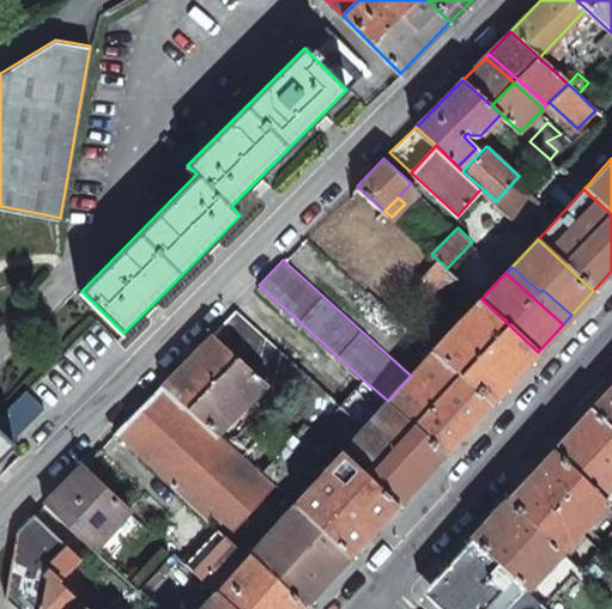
[(482,299),(435,349),(491,402),(538,352),(482,299)]
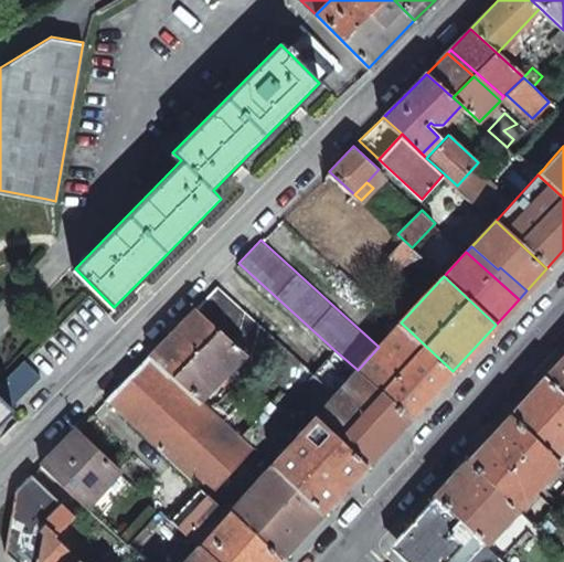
[(217,285),(194,308),(245,353),(253,361),(280,386),(314,417),(358,370),(334,350),(314,373),(217,285)]
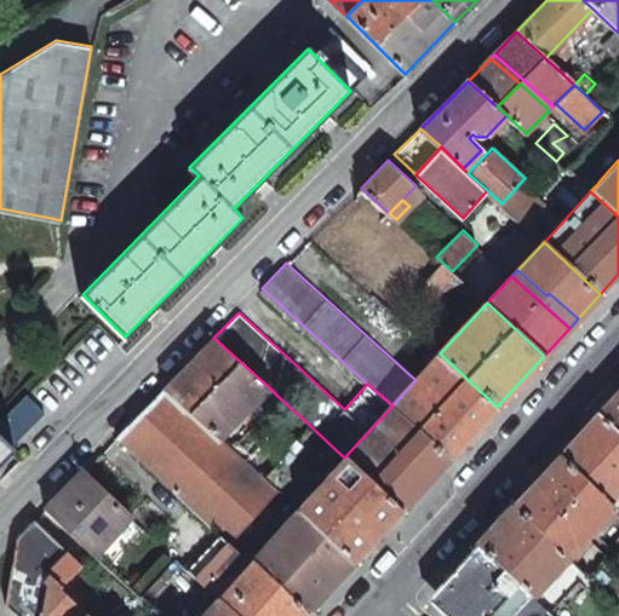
[(213,338),(165,386),(221,438),(263,393),(269,387),(213,338)]
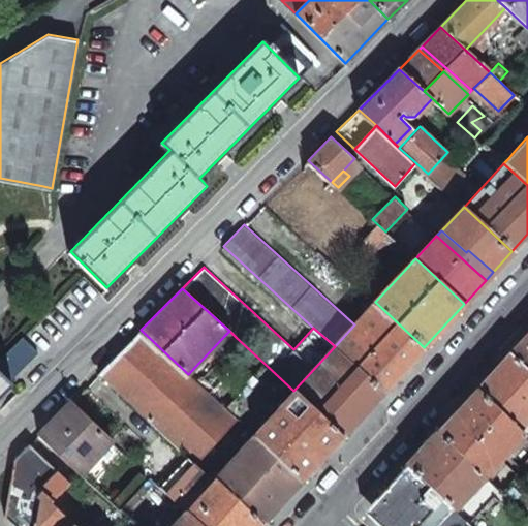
[(354,325),(335,346),(384,391),(424,347),(375,302),(371,307),(354,325)]
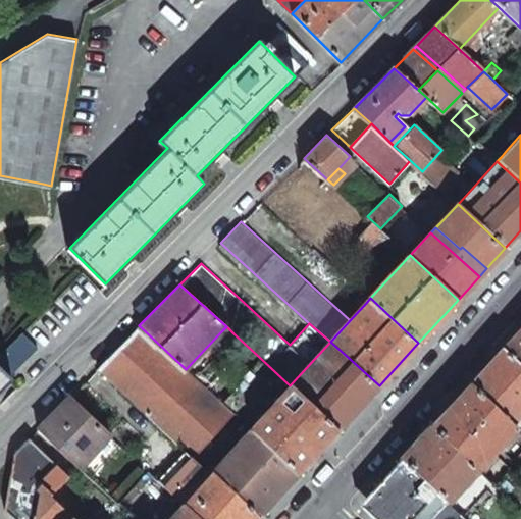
[(99,366),(187,448),(195,455),(233,413),(186,369),(139,325),(99,366)]
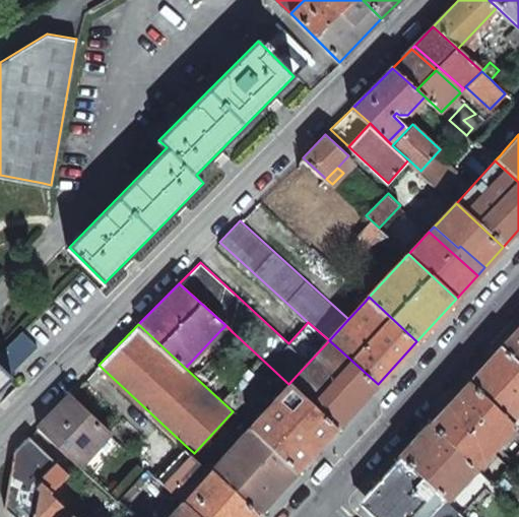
[(225,325),(220,330),(228,337),(233,332),(225,325)]
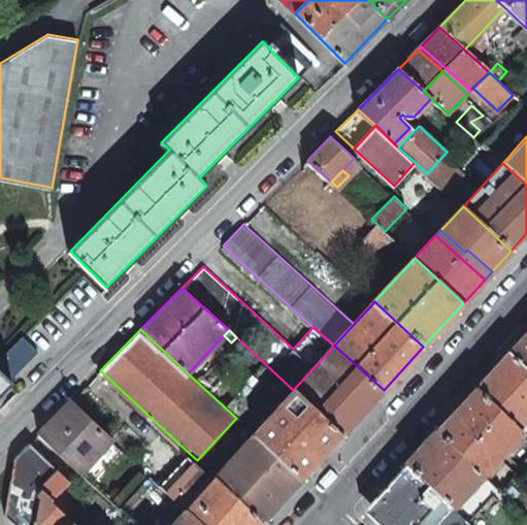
[(526,330),(507,352),(526,370),(526,330)]
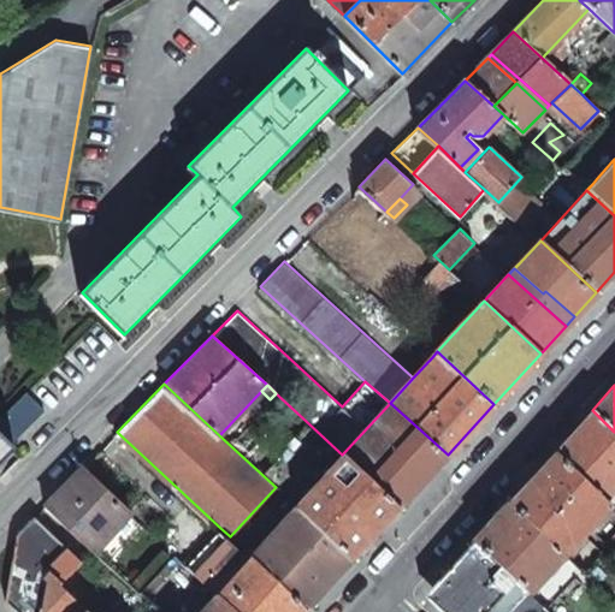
[(390,403),(342,455),(400,507),(448,455),(390,403)]
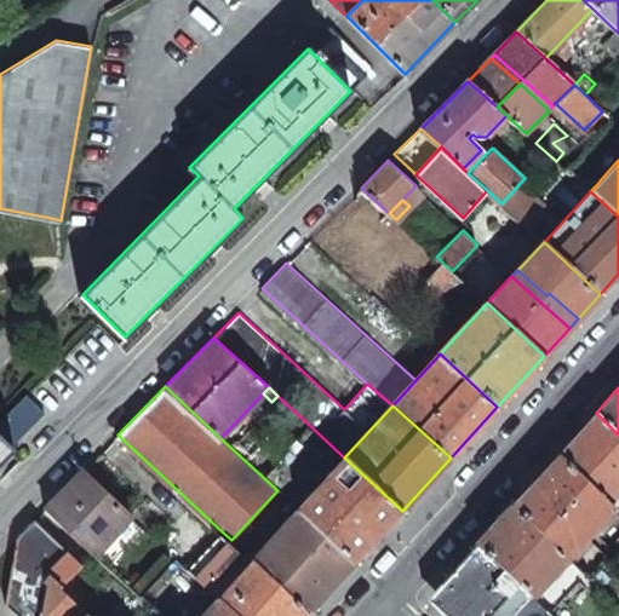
[(618,435),(596,413),(559,454),(608,504),(618,491),(618,435)]
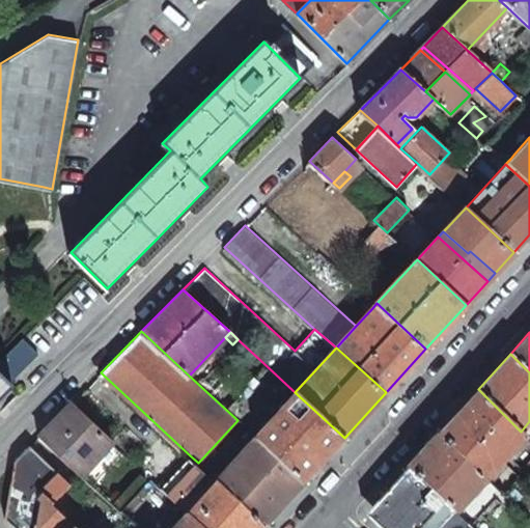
[(263,363),(228,400),(240,409),(268,378),(278,387),(263,405),(276,412),(295,392),(263,363)]
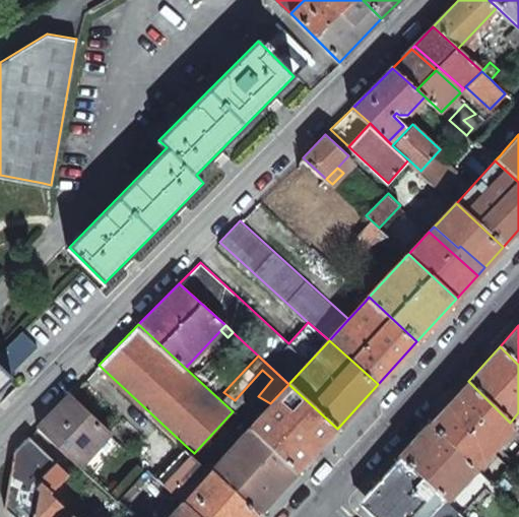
[(0,388),(11,378),(0,366),(0,388)]
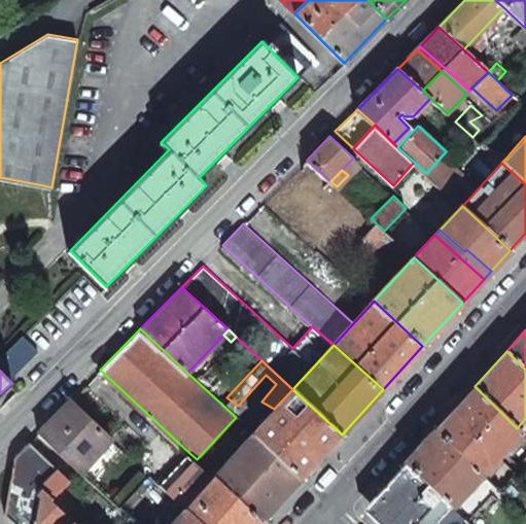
[(475,386),(435,429),(483,475),(504,451),(522,432),(517,428),(475,386)]
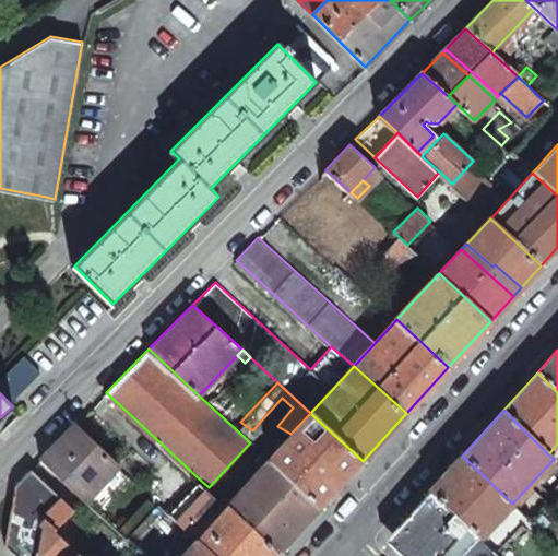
[(291,434),(269,460),(320,507),(363,461),(310,413),(291,434)]
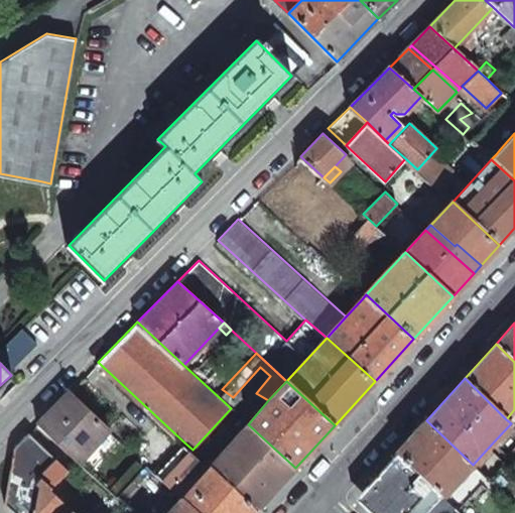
[(69,392),(38,422),(49,432),(80,461),(108,429),(69,392)]
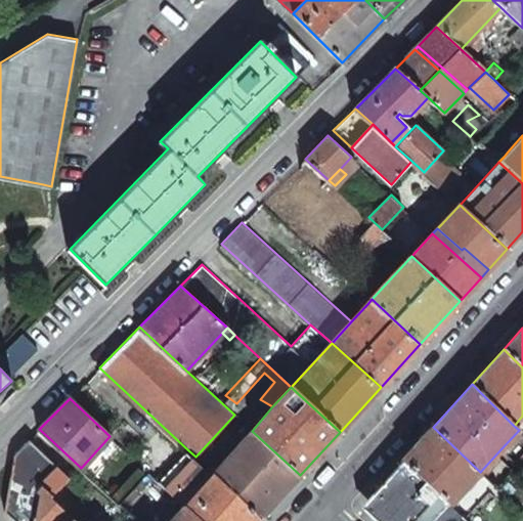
[(433,427),(402,460),(439,493),(449,504),(450,505),(480,472),(433,427)]
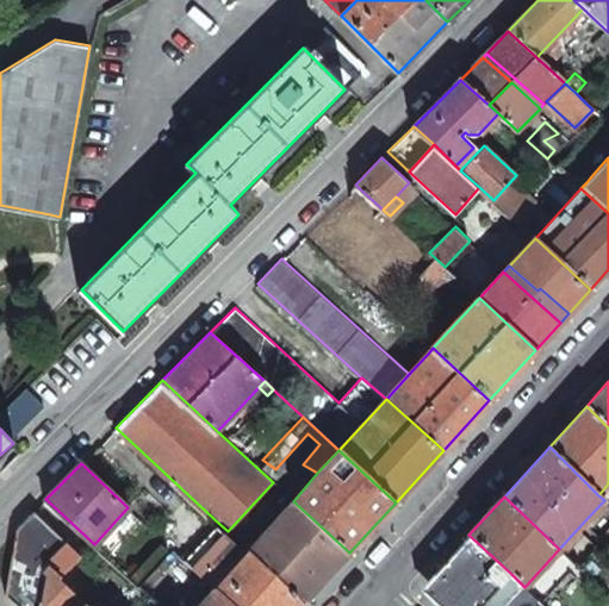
[(608,504),(604,500),(584,522),(602,537),(608,529),(608,504)]
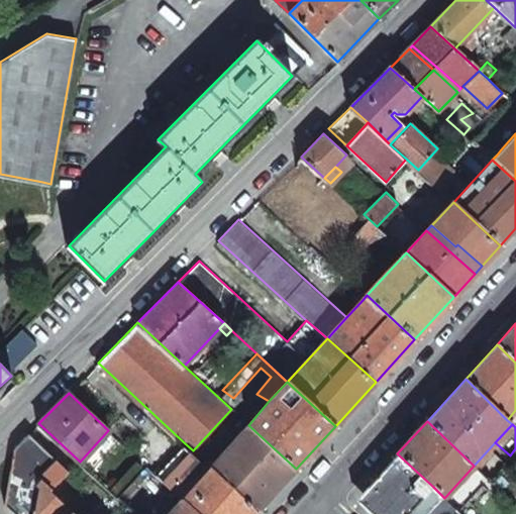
[(248,425),(210,468),(258,511),(296,469),(248,425)]
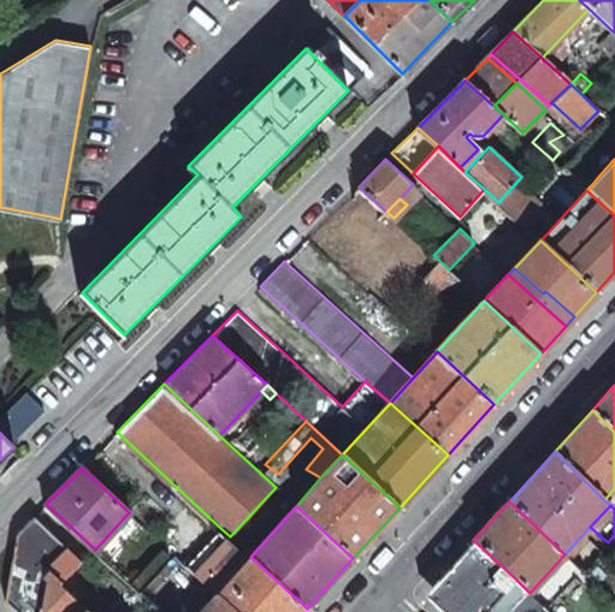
[(48,576),(55,536),(33,515),(17,530),(6,598),(21,611),(42,611),(43,610),(48,576)]
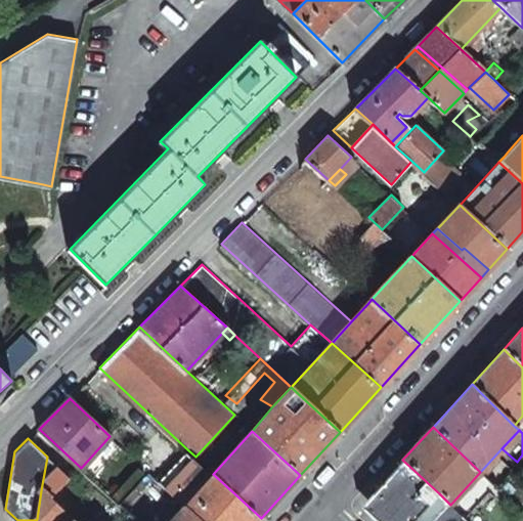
[(187,449),(159,481),(184,505),(213,474),(195,457),(187,449)]
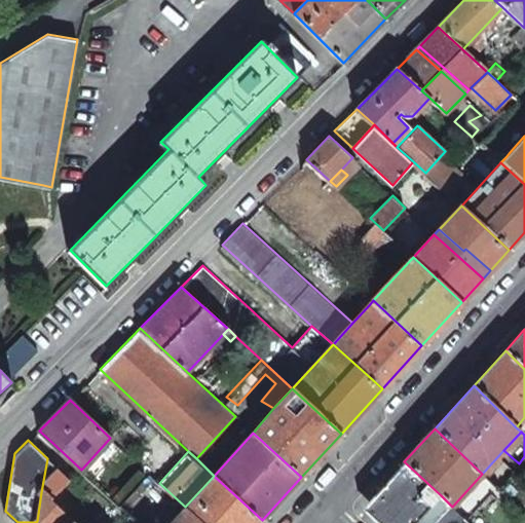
[(70,479),(47,458),(41,492),(49,499),(70,479)]
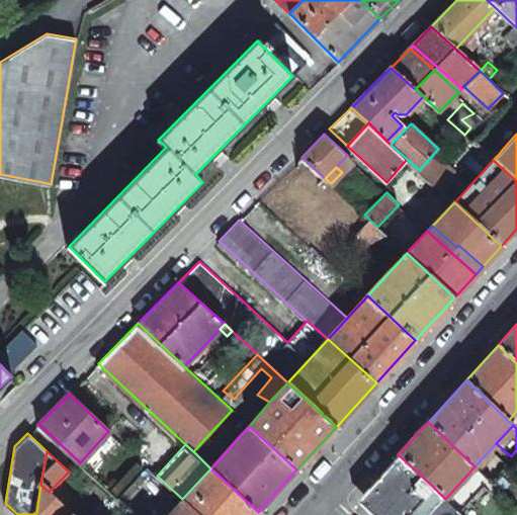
[(368,486),(369,511),(372,514),(408,514),(434,488),(398,454),(368,486)]
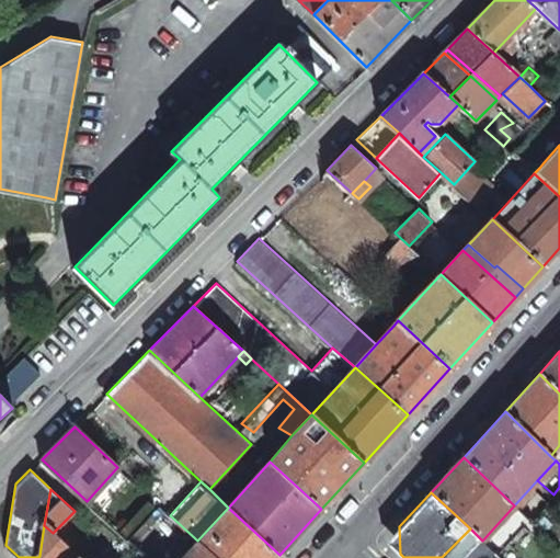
[(228,508),(197,541),(216,557),(276,557),(280,555),(228,508)]
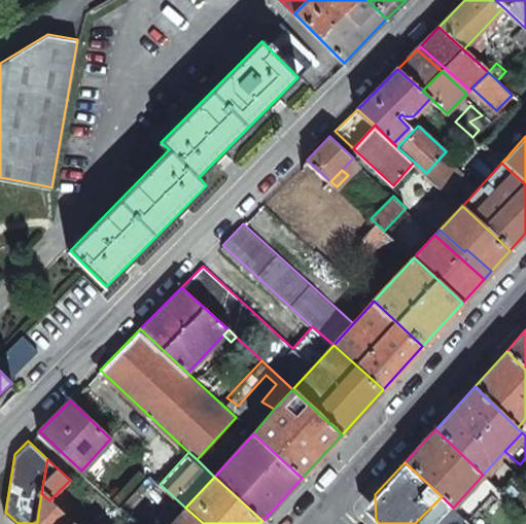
[(494,486),(490,491),(495,495),(499,490),(494,486)]
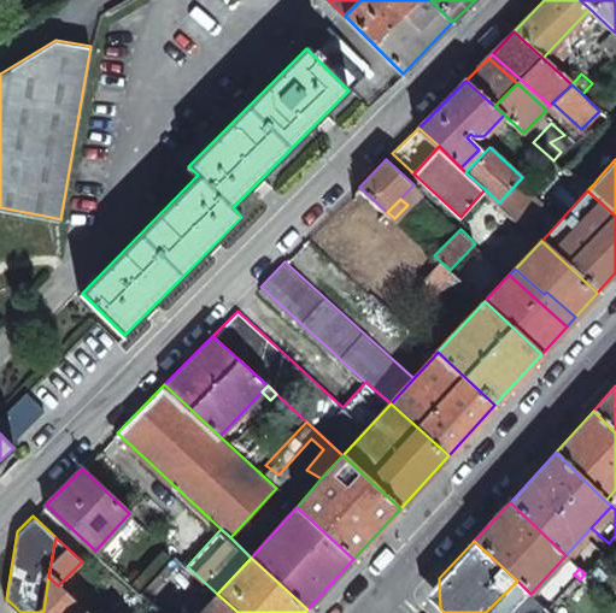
[(88,612),(58,585),(48,577),(44,611),(42,612),(88,612)]
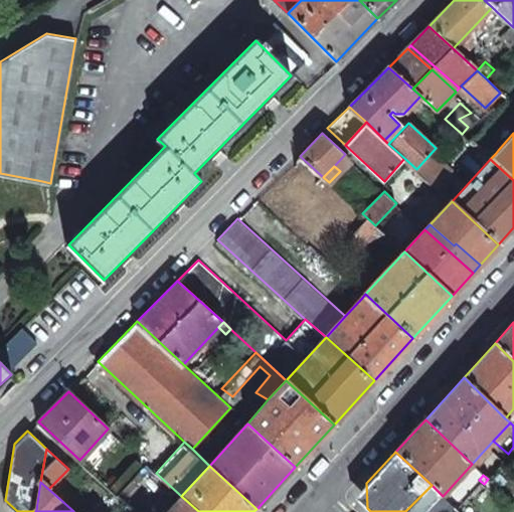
[(424,511),(442,495),(432,485),(405,511),(424,511)]
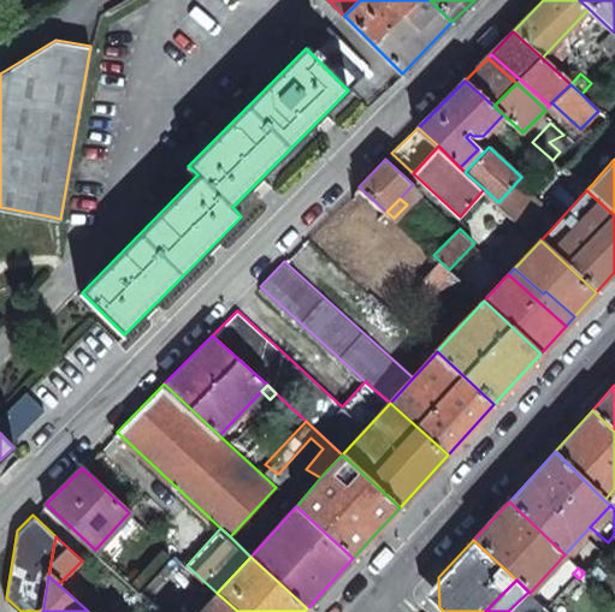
[(528,592),(508,611),(536,611),(543,605),(530,593),(528,592)]
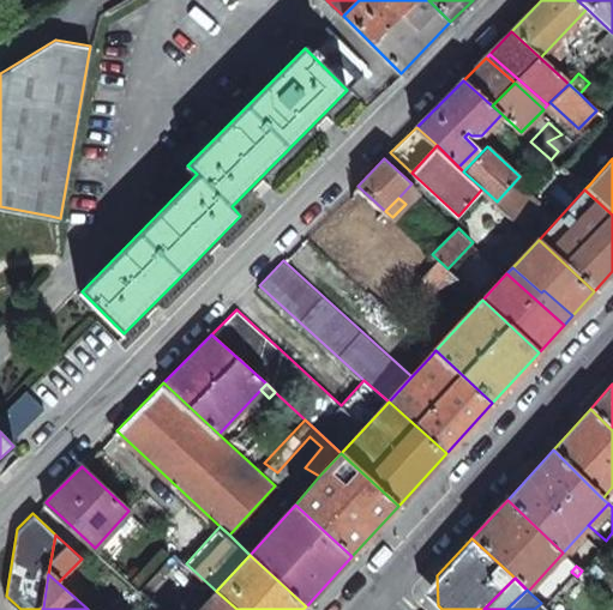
[(236,609),(216,591),(198,609),(236,609)]
